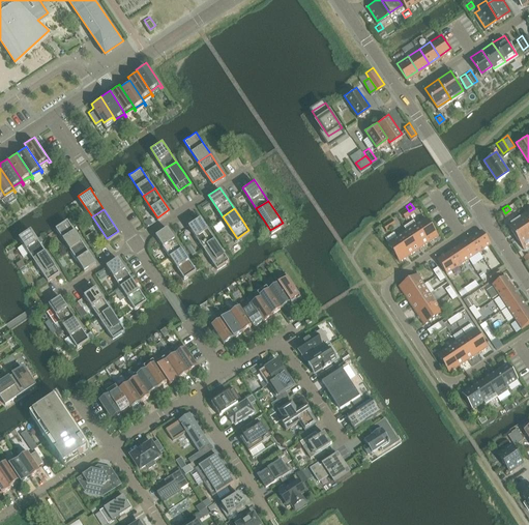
[(528,224),(521,211),(506,221),(515,233),(528,224)]
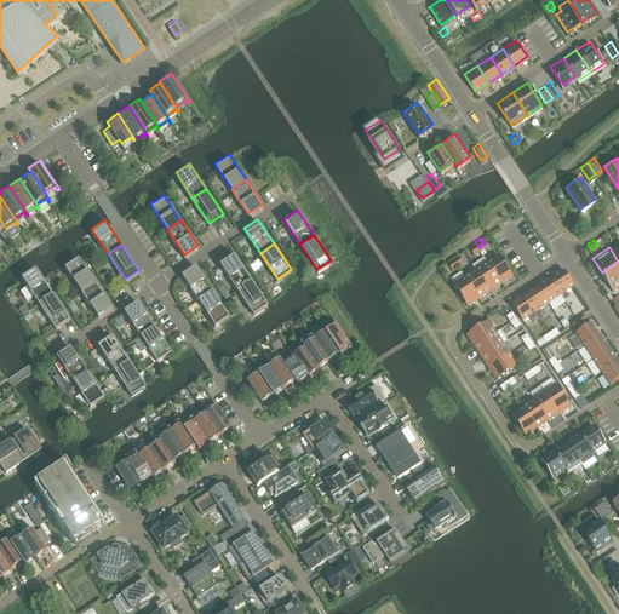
[(511,273),(497,250),(486,257),(500,280),(511,273)]
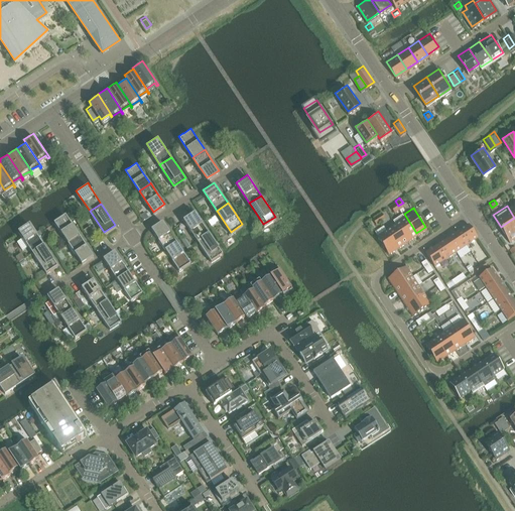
[(208,230),(203,222),(195,210),(182,218),(197,238),(208,230)]
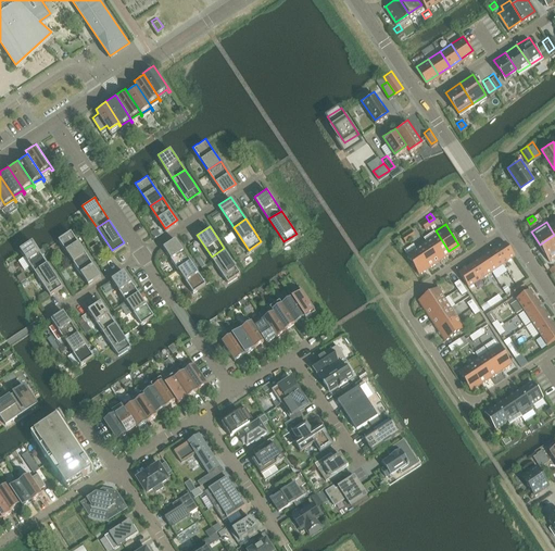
[(415,232),(411,226),(406,229),(410,235),(415,232)]
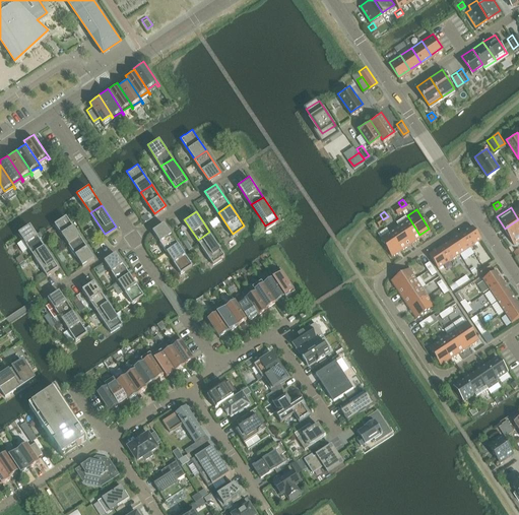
[(419,235),(407,215),(405,212),(395,218),(397,222),(398,221),(410,241),(419,235)]
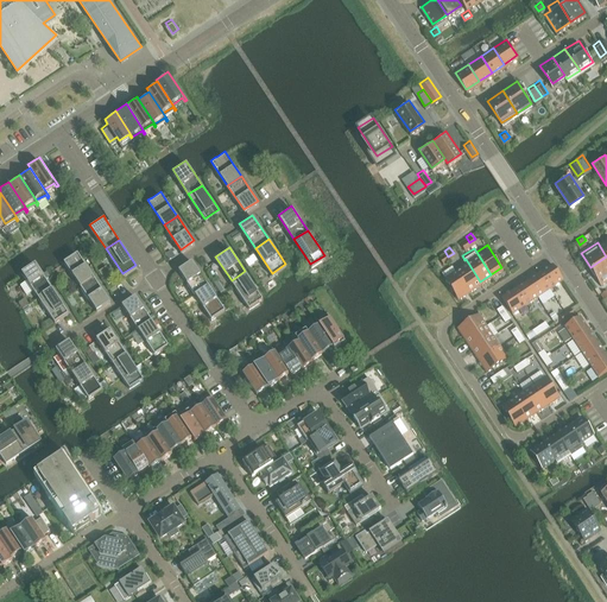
[(93,274),(86,263),(76,249),(68,255),(63,259),(80,284),(93,274)]
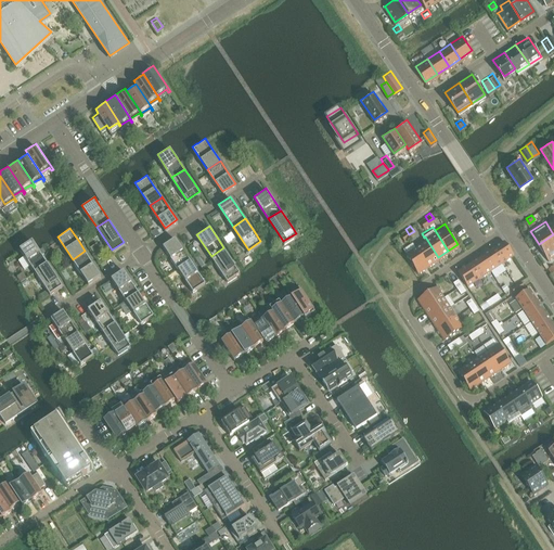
[(409,234),(406,229),(400,232),(404,238),(409,234)]
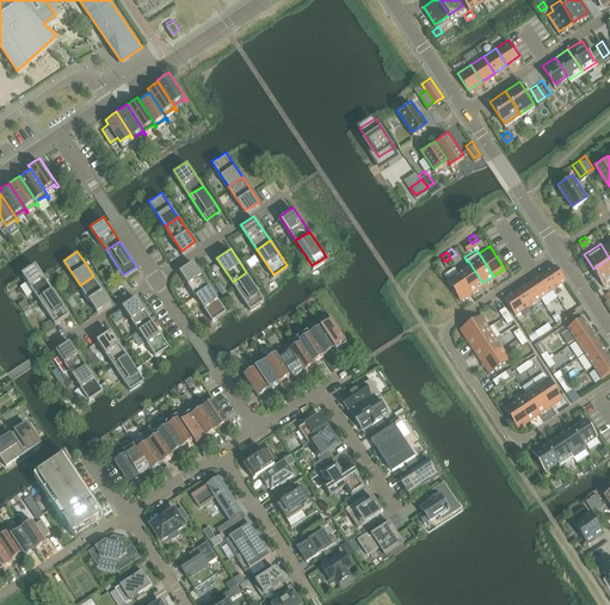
[(609,277),(609,257),(609,258),(593,269),(603,283),(609,277)]
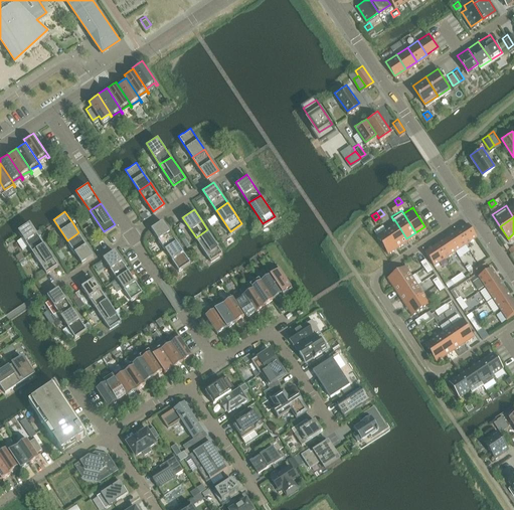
[(176,239),(169,228),(162,218),(150,226),(164,247),(176,239)]
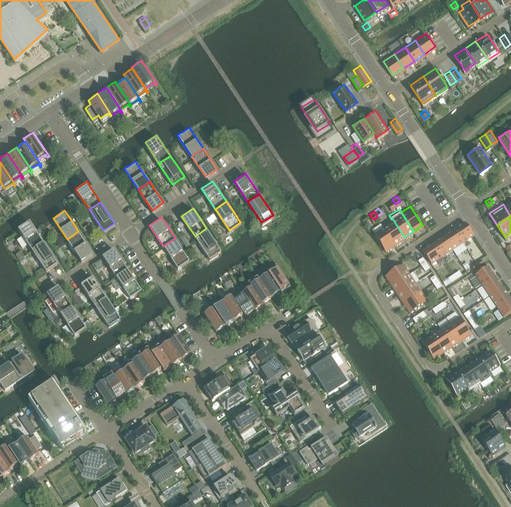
[(392,218),(391,219),(383,224),(395,243),(404,237),(392,218)]
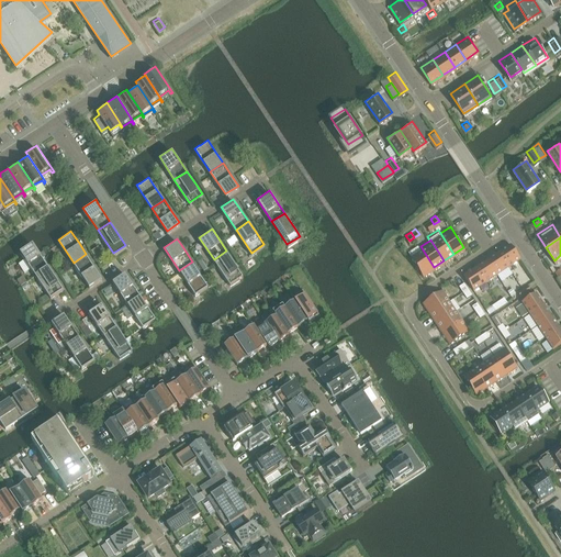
[(47,264),(38,252),(32,241),(20,249),(34,273),(47,264)]
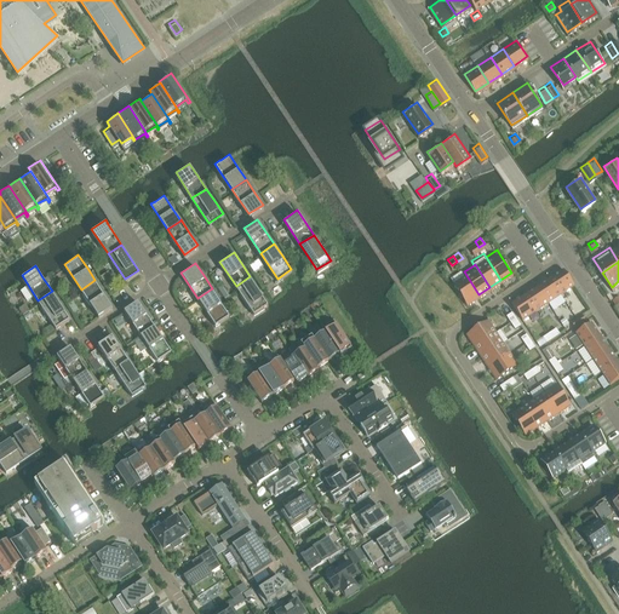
[(573,281),(562,265),(549,274),(560,291),(573,281)]
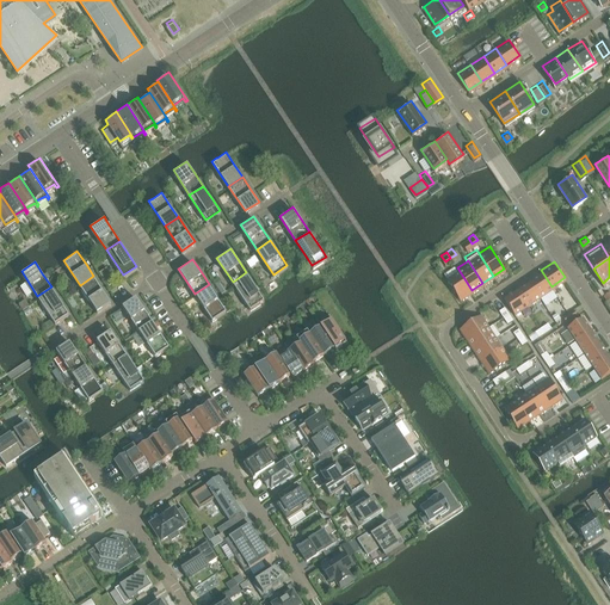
[(472,290),(457,267),(445,276),(460,297),(472,290)]
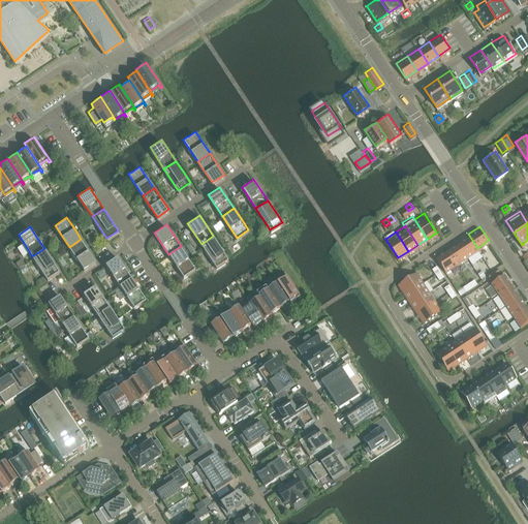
[(477,248),(468,234),(458,241),(467,255),(477,248)]
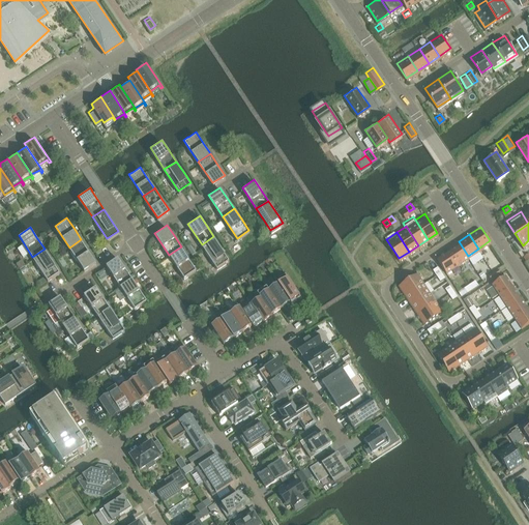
[(228,258),(219,245),(213,236),(202,244),(216,266),(228,258)]
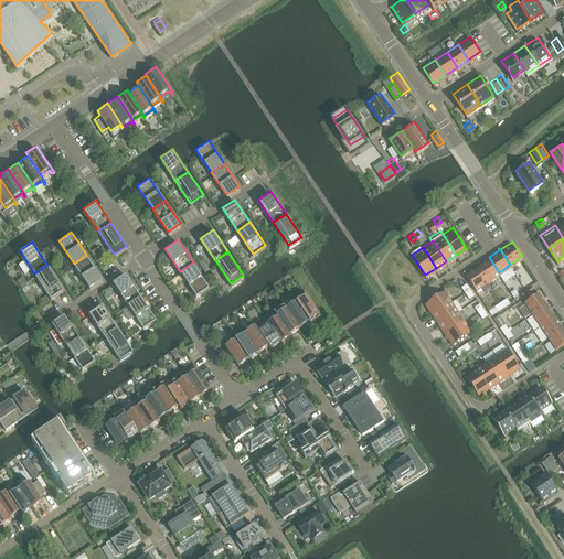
[(102,278),(94,266),(86,255),(74,264),(89,286),(102,278)]
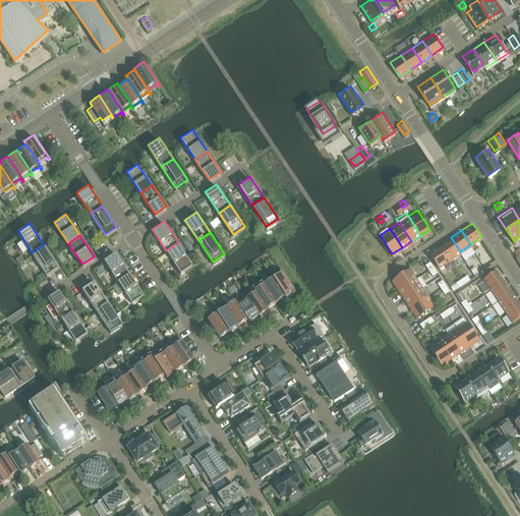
[(460,251),(451,237),(440,244),(449,259),(460,251)]
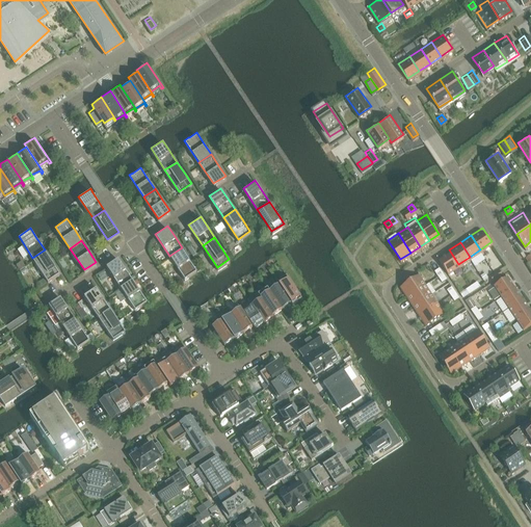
[(195,269),(188,258),(182,247),(169,256),(184,277),(188,274),(188,273),(195,269)]
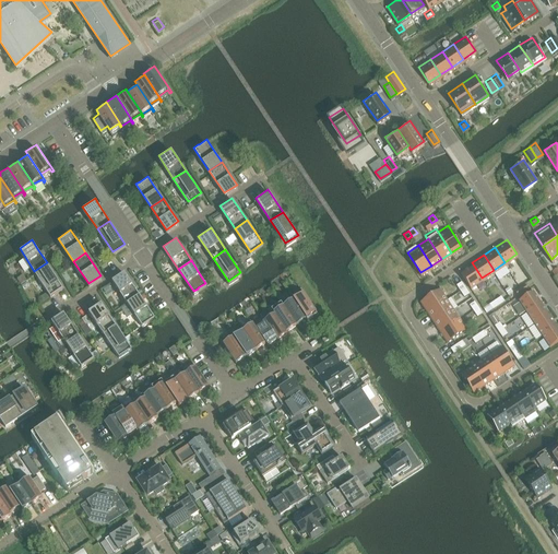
[(62,285),(56,275),(47,262),(34,271),(46,289),(39,293),(43,297),(49,293),(49,294),(62,285)]
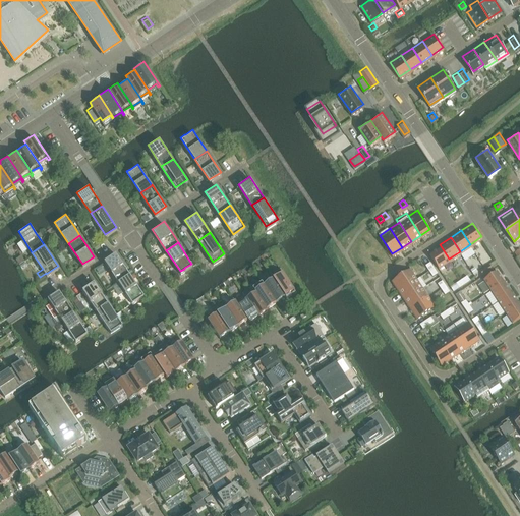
[(449,259),(440,244),(428,251),(439,266),(449,259)]
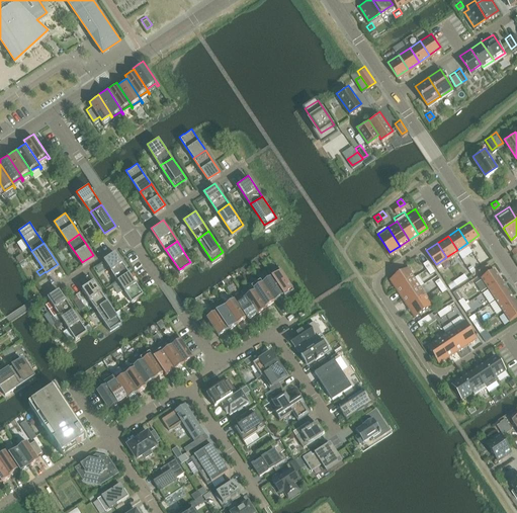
[(128,270),(121,260),(114,249),(103,257),(116,278),(128,270)]
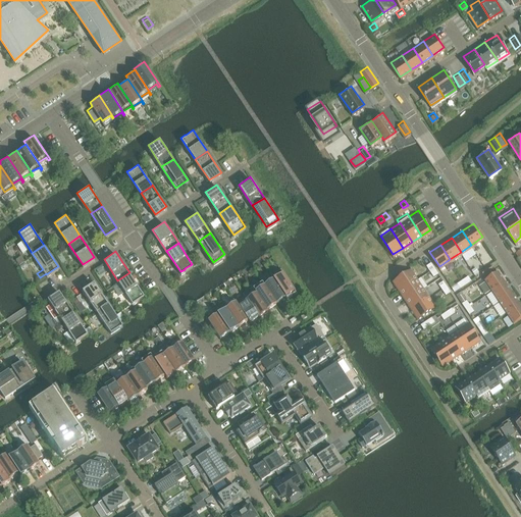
[(433,264),(430,259),(425,262),(429,267),(433,264)]
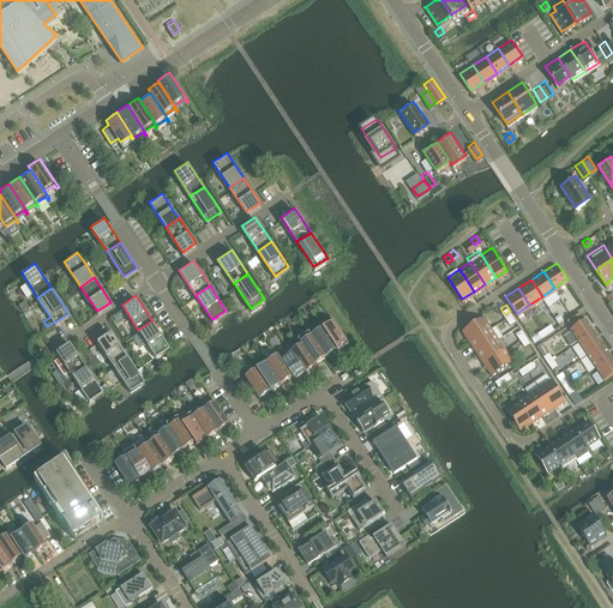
[(580,313),(576,307),(570,311),(575,317),(580,313)]
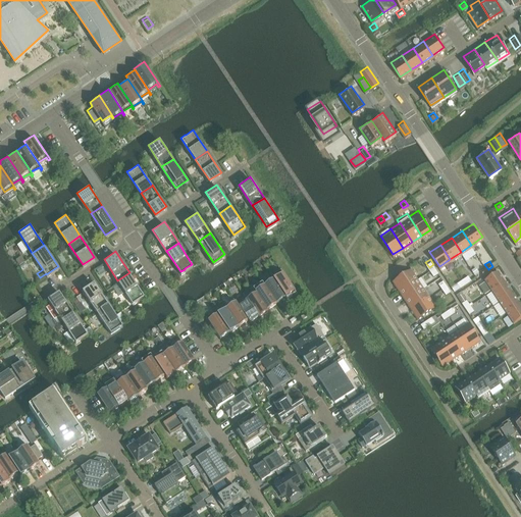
[(437,270),(433,264),(429,267),(433,273),(437,270)]
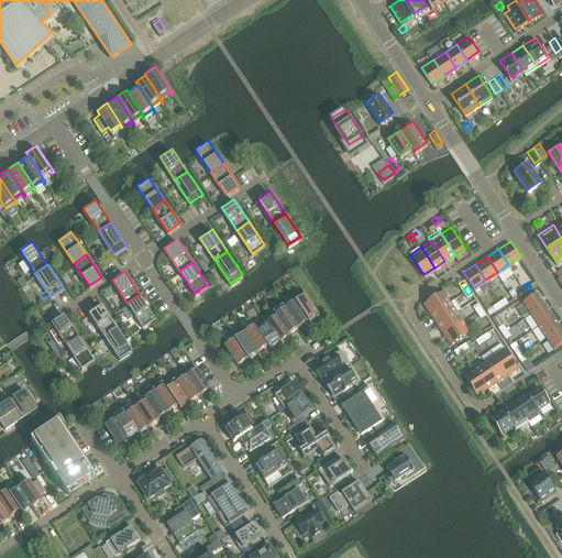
[(318,310),(302,287),(294,293),(291,290),(290,291),(293,294),(291,295),(308,317),(318,310)]
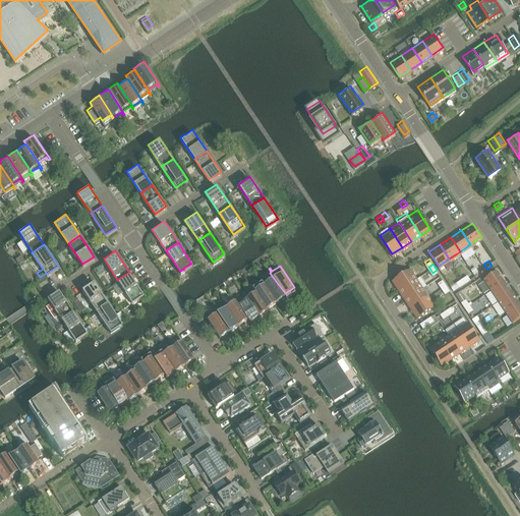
[(398,288),(416,276),(410,266),(391,278),(398,288)]
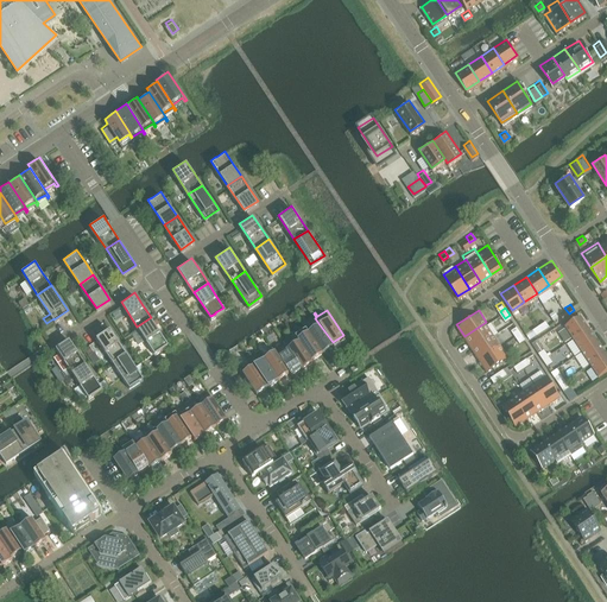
[(588,324),(580,312),(563,323),(571,336),(588,324)]
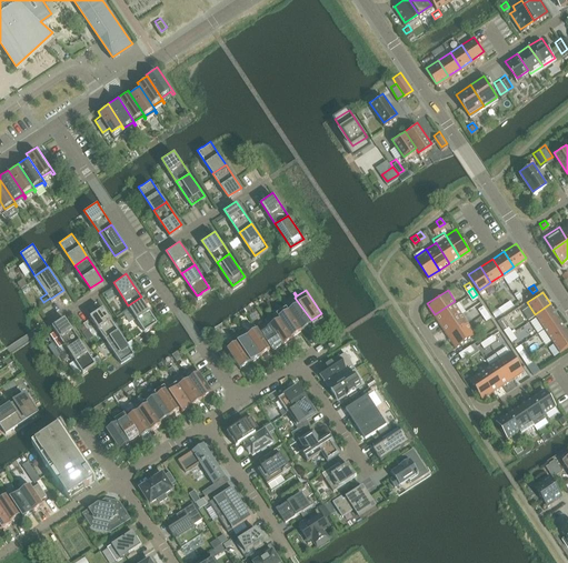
[(157,320),(148,308),(143,300),(141,297),(128,305),(143,329),(148,325),(157,320)]
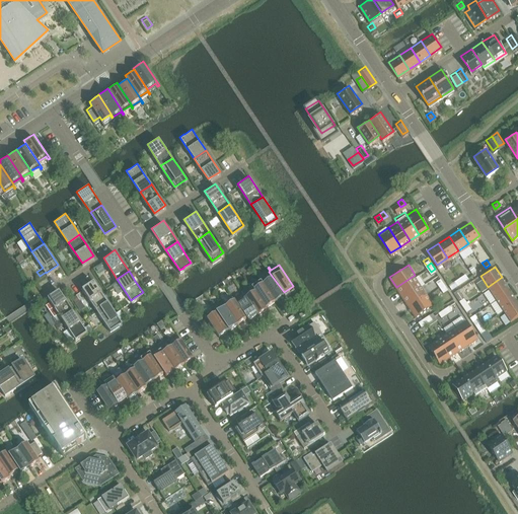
[(467,276),(464,271),(459,275),(462,280),(467,276)]
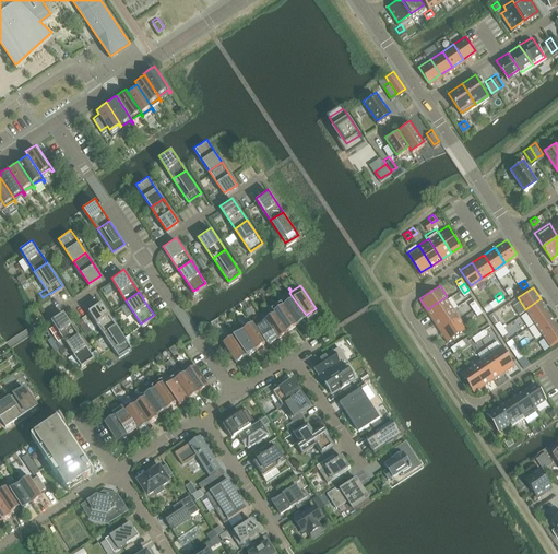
[(306,315),(289,293),(282,297),(280,294),(279,295),(281,298),(280,299),(296,321),(306,315)]
